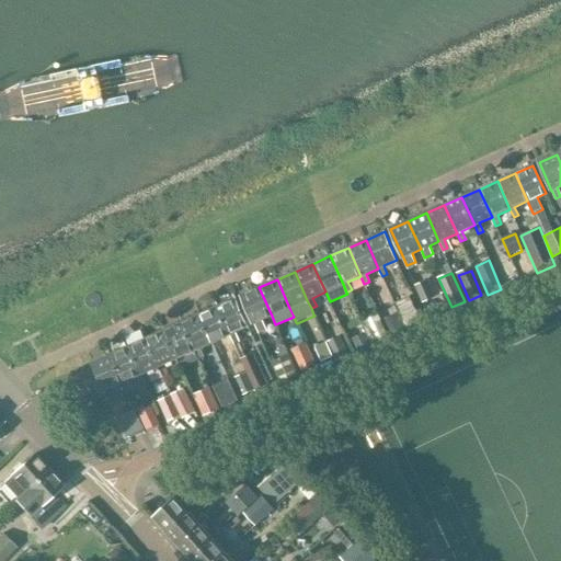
[(427,285),(418,289),(422,301),(433,296),(427,285)]
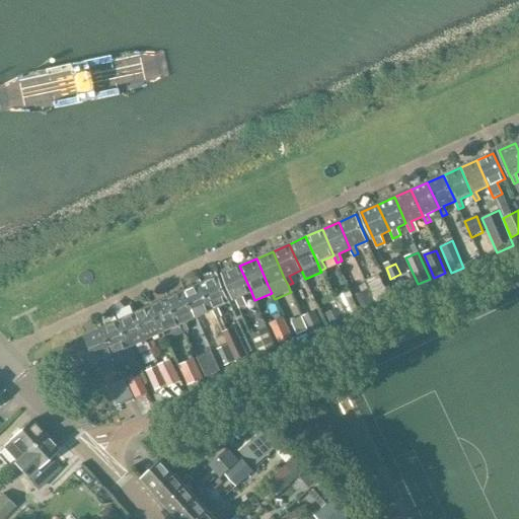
[(251,292),(239,266),(223,274),(235,300),(235,299),(238,307),(243,305),(239,297),(251,292)]
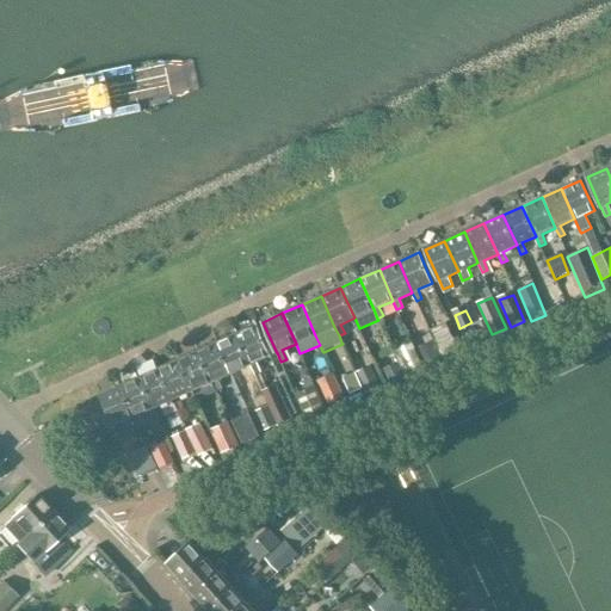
[(430,331),(442,357),(458,350),(446,323),(430,331)]
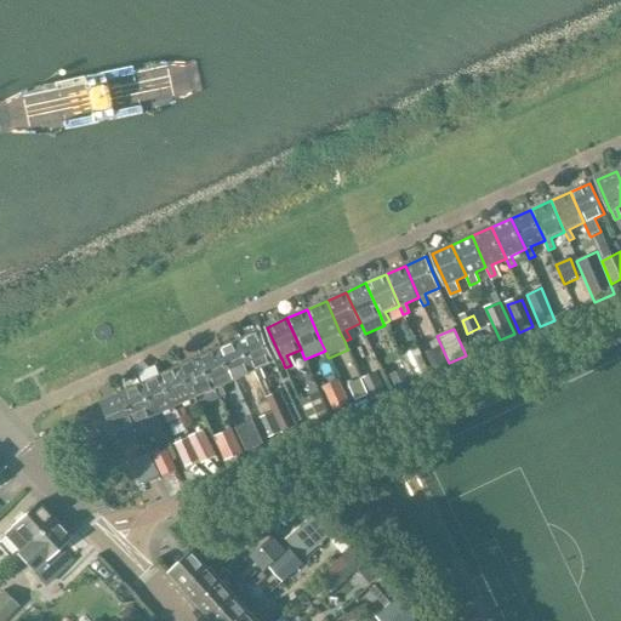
[(261,331),(240,340),(255,371),(258,380),(265,377),(260,369),(274,362),(261,331)]
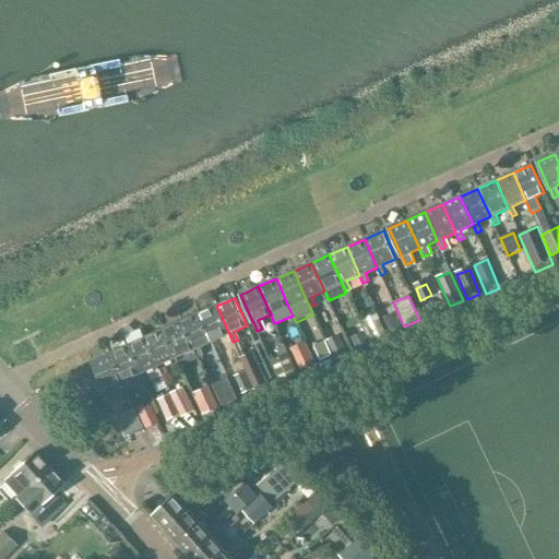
[(216,306),(199,313),(212,342),(216,340),(229,334),(216,306)]
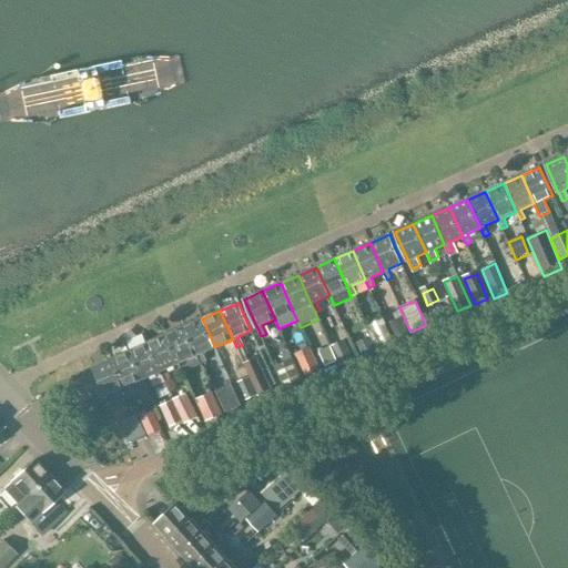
[(409,332),(405,322),(403,316),(389,323),(397,338),(409,332)]
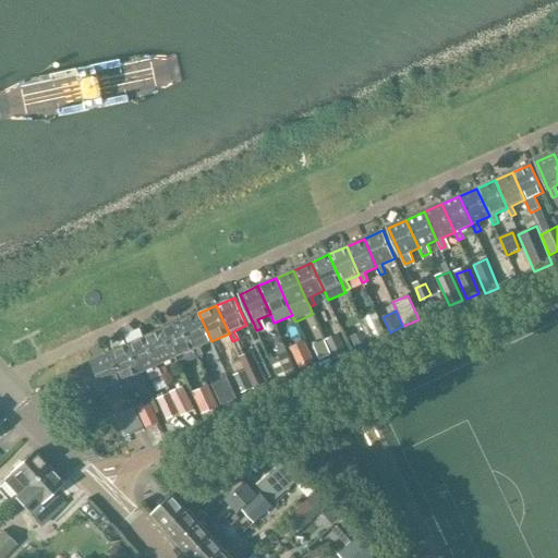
[(198,313),(181,322),(197,358),(203,354),(198,347),(211,341),(198,313)]
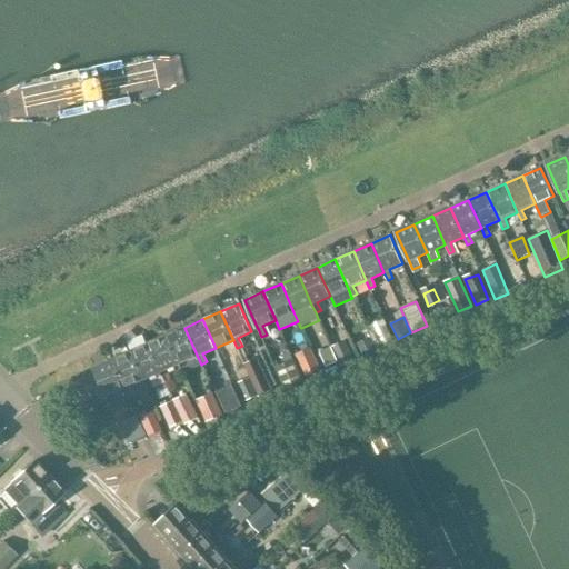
[(369,325),(372,331),(380,350),(393,343),(386,326),(382,319),(369,325)]
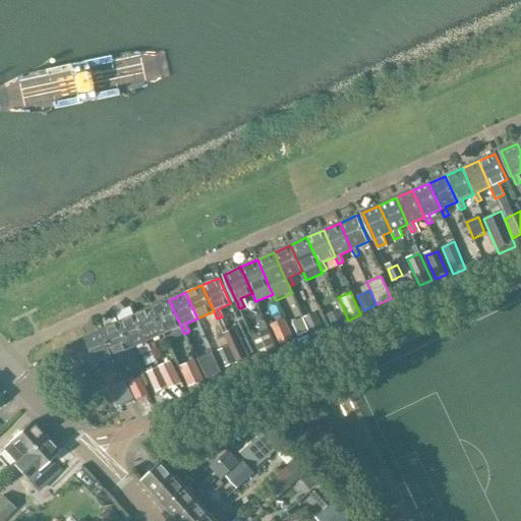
[(169,300),(153,307),(164,333),(168,341),(184,334),(169,300)]
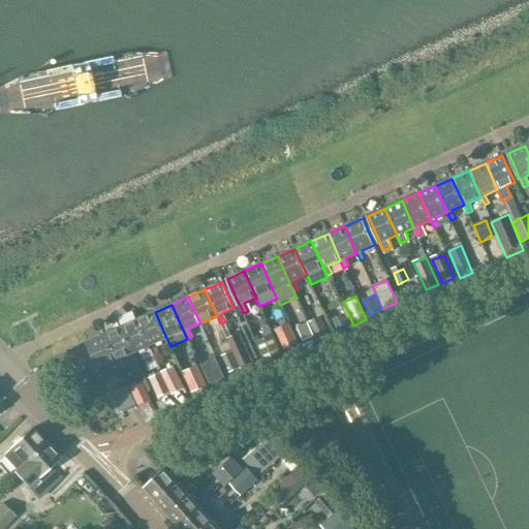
[(155,312),(137,319),(150,346),(153,354),(158,351),(155,344),(166,338),(155,312)]
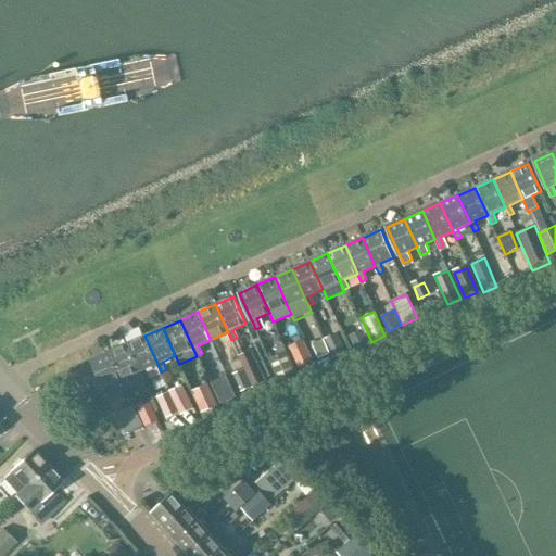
[(361,330),(349,337),(356,350),(368,344),(361,330)]
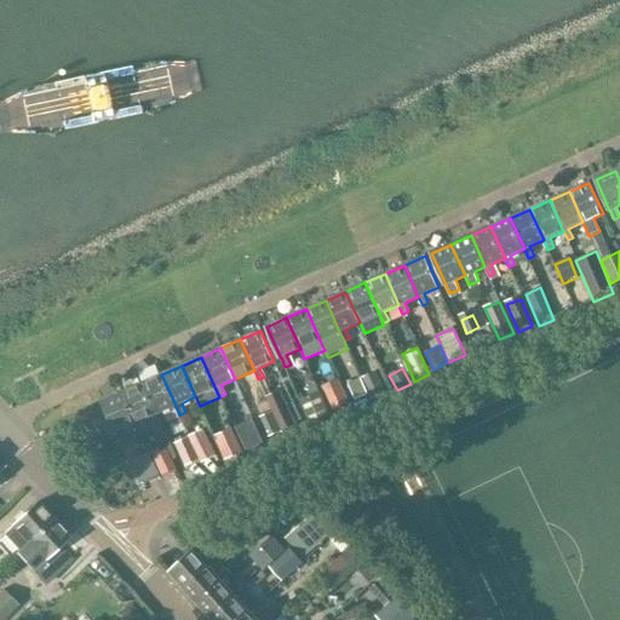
[(375,371),(361,378),(368,395),(369,400),(385,392),(375,371)]
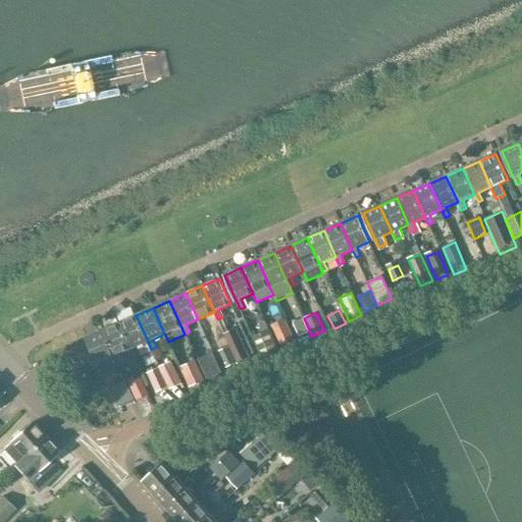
[(136,315),(119,323),(132,349),(135,357),(140,355),(151,350),(148,342),(136,315)]
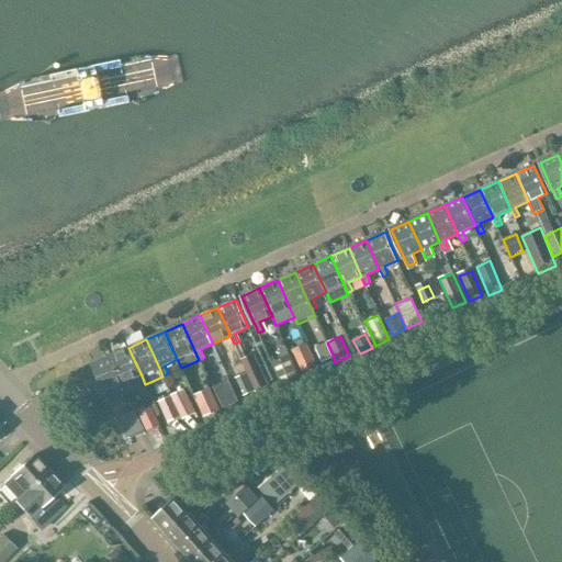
[(327,343),(314,347),(322,363),(330,359),(334,358),(327,343)]
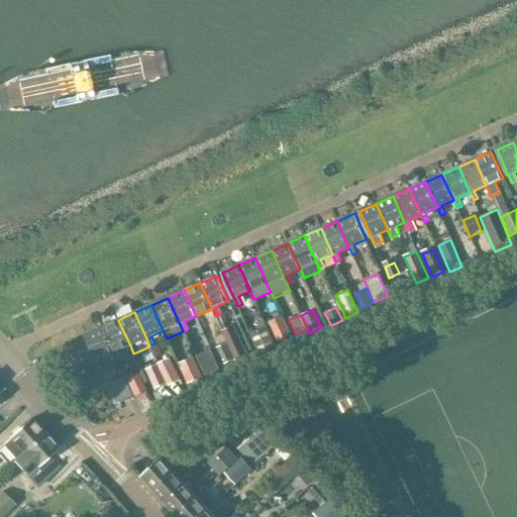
[(269,322),(278,343),(280,342),(289,338),(291,337),(282,316),(269,322)]
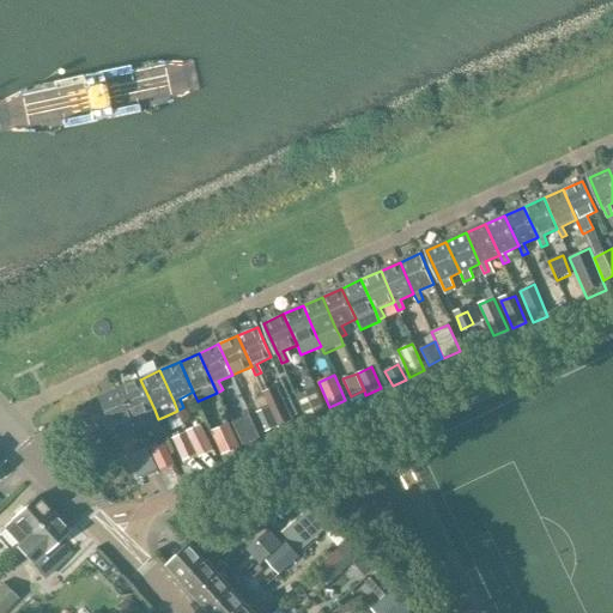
[(140,380),(121,388),(135,418),(139,428),(145,425),(158,419),(155,410),(140,380)]
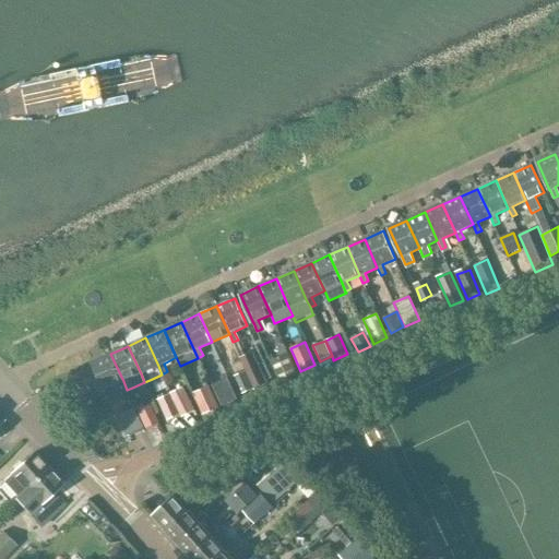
[(92,361),(97,373),(98,376),(100,380),(105,390),(109,397),(115,395),(127,390),(123,381),(110,354),(93,361),(92,361)]
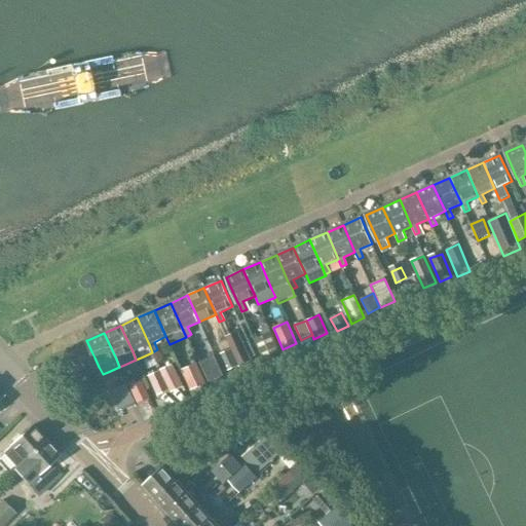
[(249,358),(237,333),(225,338),(236,363),(249,358)]
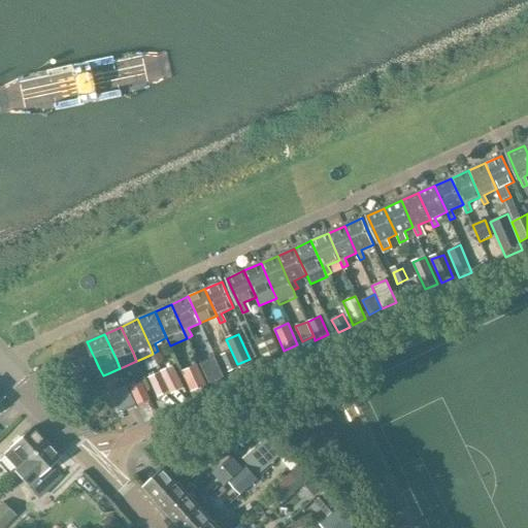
[(265,364),(267,363),(282,356),(272,334),(256,341),(255,341),(265,364)]
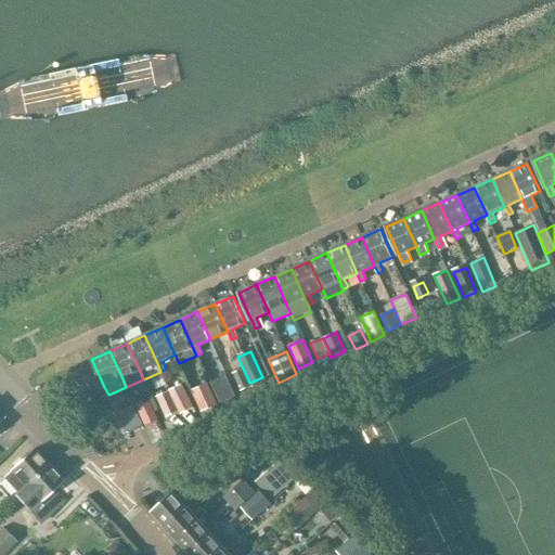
[(312,370),(310,363),(300,368),(304,374),(312,370)]
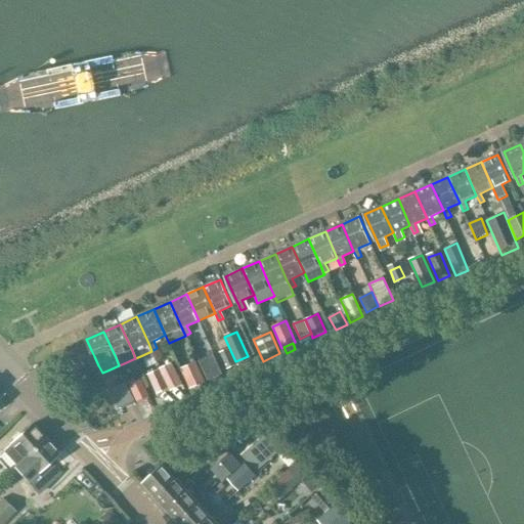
[(219,353),(225,368),(235,364),(229,348),(219,353)]
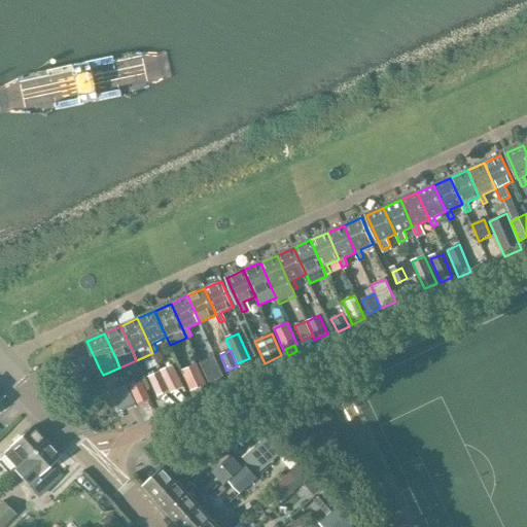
[(200,363),(209,382),(222,376),(213,356),(200,363)]
